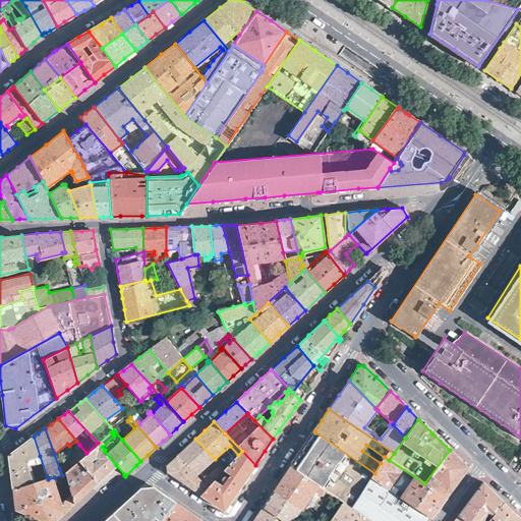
[(371,478),(374,473),(314,431),(301,450),(290,467),(326,491),(342,503),(352,509),(371,478)]
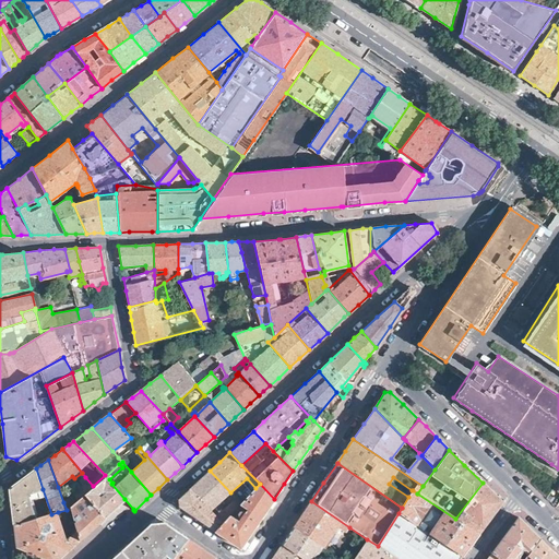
[(43,489),(36,468),(10,488),(12,502),(14,525),(37,519),(28,495),(43,489)]
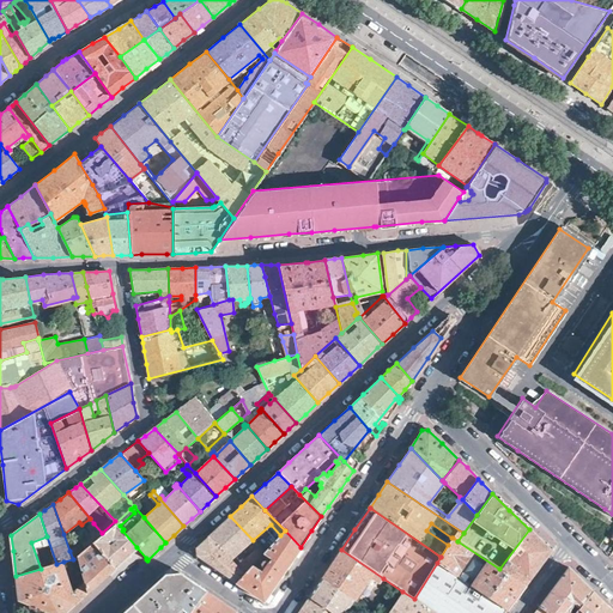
[(235,557),(253,540),(230,516),(219,526),(207,538),(243,576),(248,571),(235,557)]
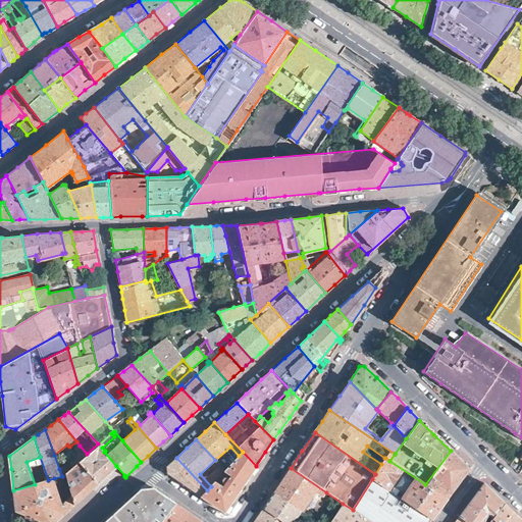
[(87,454),(79,462),(99,483),(106,475),(116,466),(104,452),(105,451),(102,448),(99,445),(98,444),(87,454)]
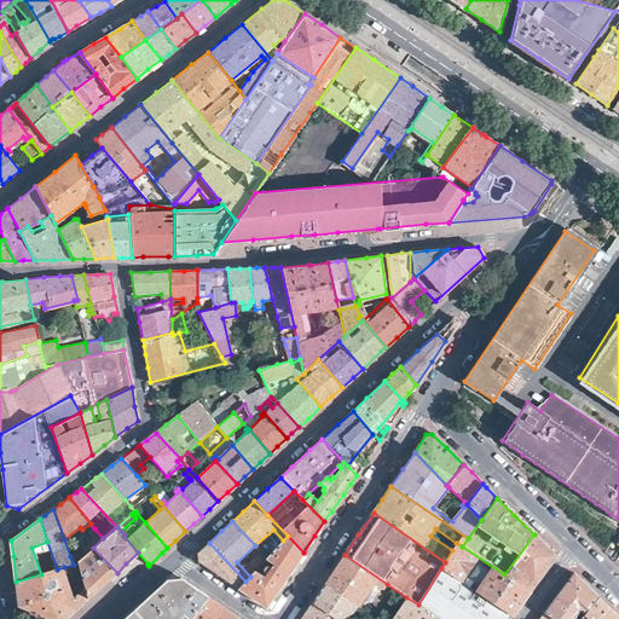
[(70,556),(74,565),(76,562),(93,548),(103,538),(94,528),(90,533),(92,537),(81,547),(82,547),(70,556)]
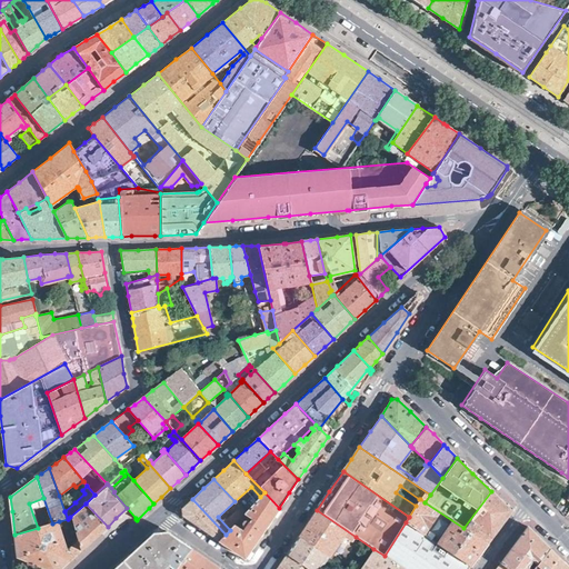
[(511,511),(491,491),(463,528),(487,545),(499,528),(511,511)]
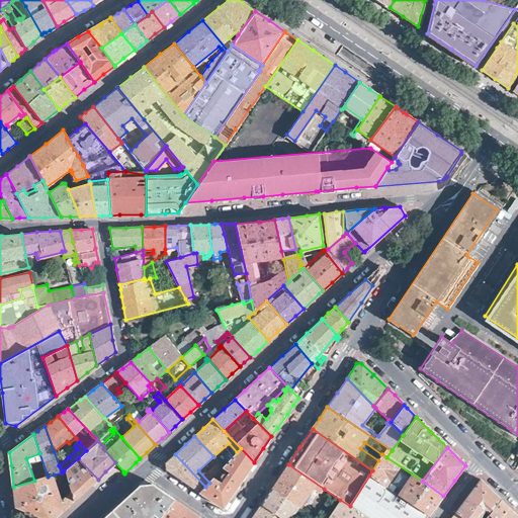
[(240,484),(254,462),(241,448),(237,452),(235,454),(223,467),(212,480),(209,483),(205,487),(200,493),(212,500),(223,508),(240,484)]
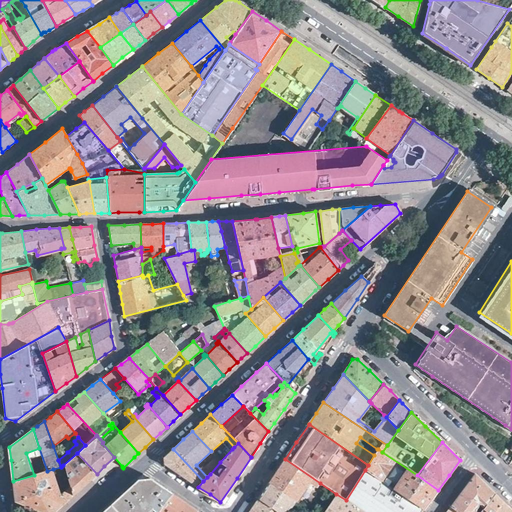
[(216,457),(220,462),(232,449),(228,445),(216,457)]
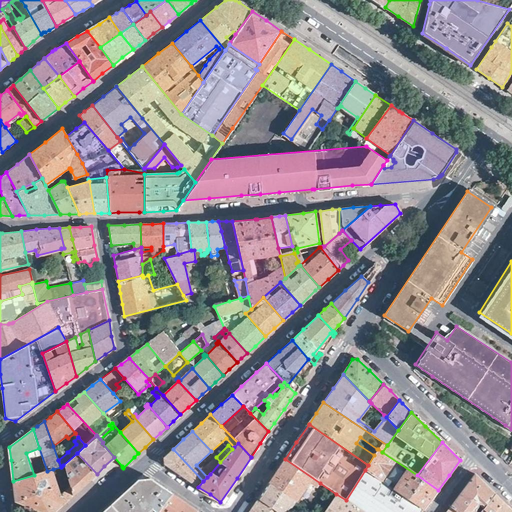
[(198,487),(203,481),(173,449),(164,457),(163,463),(183,476),(198,487)]
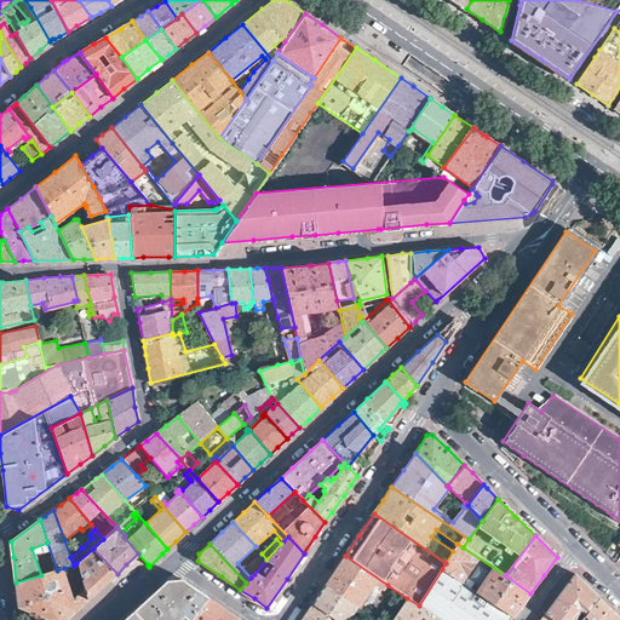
[(505,575),(463,547),(458,544),(457,544),(453,551),(446,563),(442,569),(512,618),(522,606),(530,593),(505,575)]
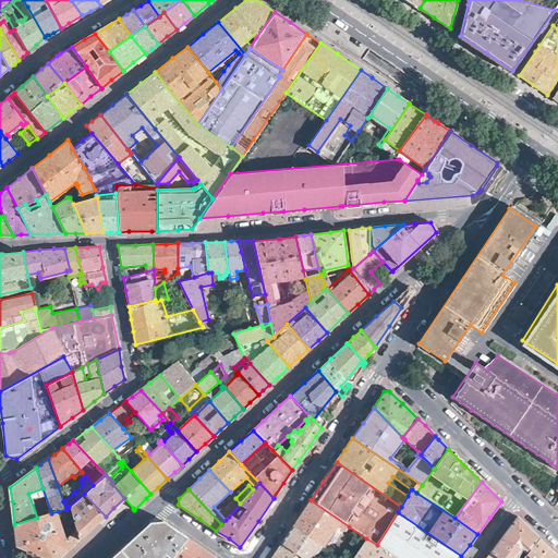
[(84,494),(69,507),(76,529),(80,540),(94,528),(106,517),(84,494)]
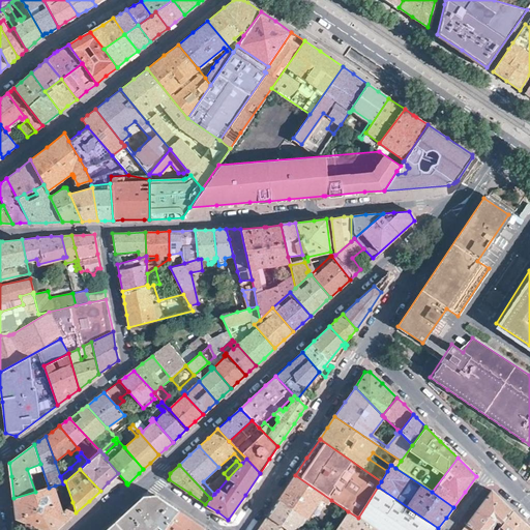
[(217,491),(228,478),(224,473),(212,486),(217,491)]
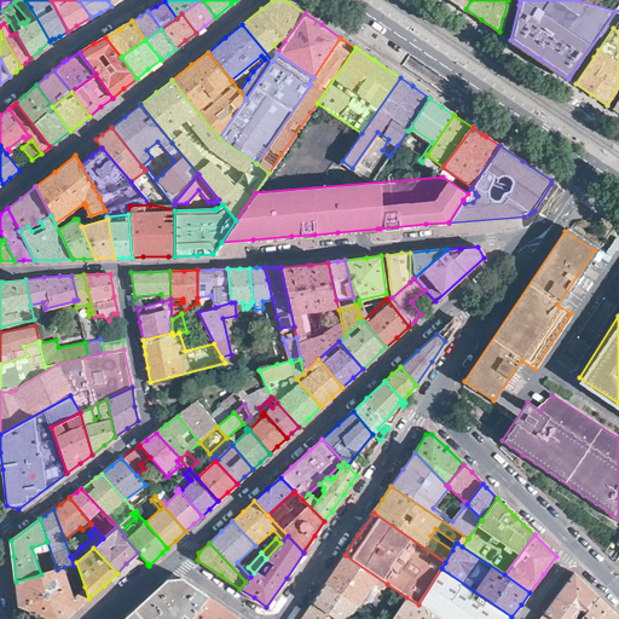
[(385,588),(387,584),(345,555),(335,570),(325,583),(358,605),(375,580),(385,588)]
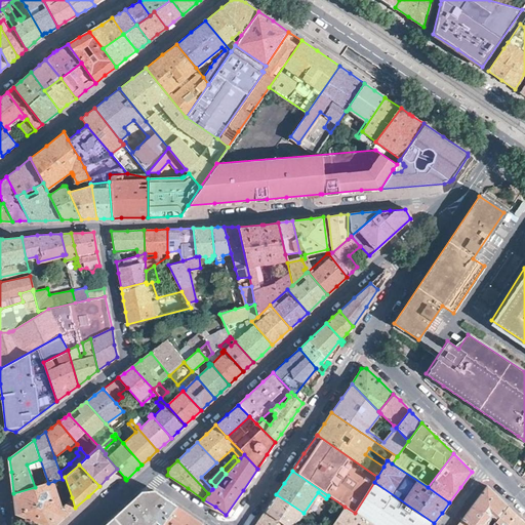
[(54,481),(48,483),(35,487),(13,493),(15,508),(16,515),(33,521),(42,524),(56,524),(65,517),(62,507),(54,481)]
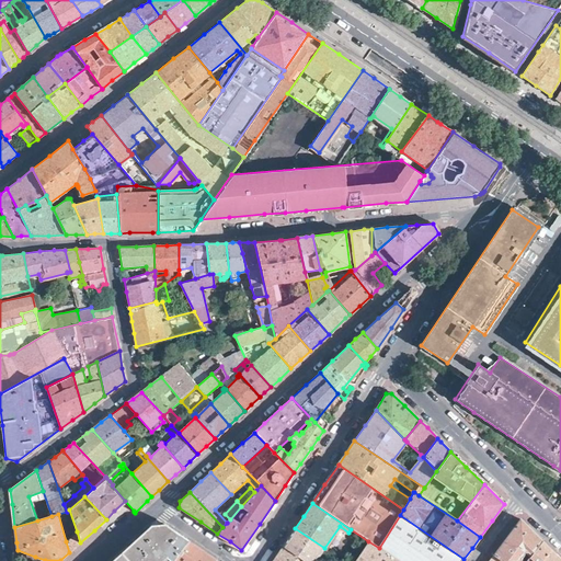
[(379,548),(395,559),(397,560),(461,560),(464,559),(400,515),(379,548)]
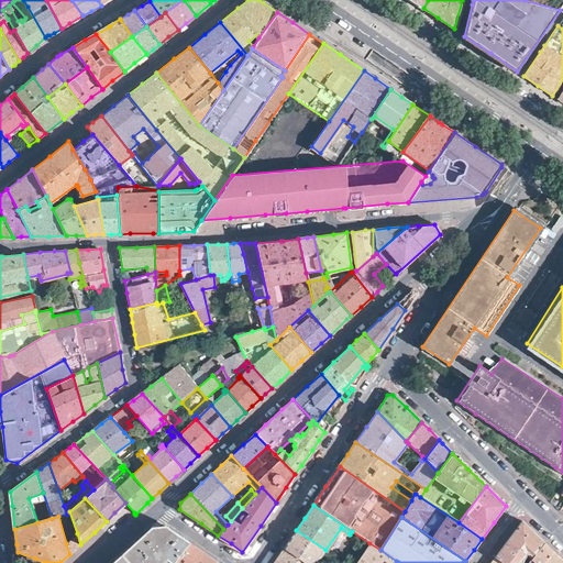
[(509,539),(495,558),(501,562),(529,562),(544,543),(532,531),(521,521),(509,539)]
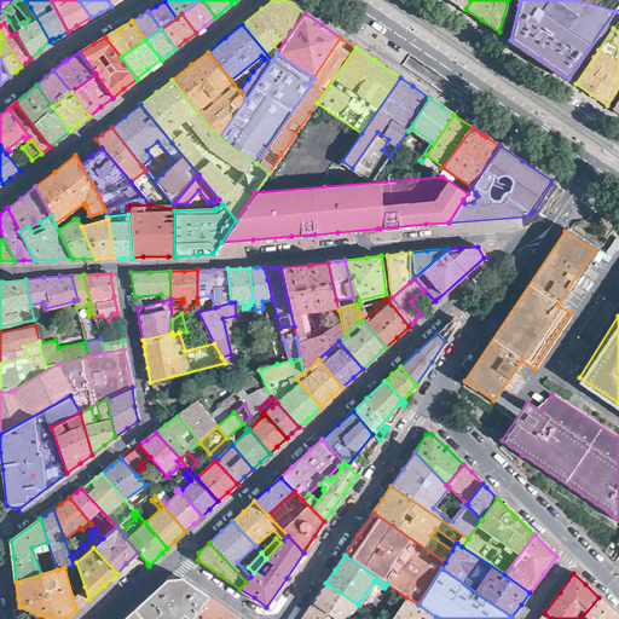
[(192,618),(208,597),(183,579),(168,580),(154,594),(126,618),(178,618),(184,614),(190,618),(191,618),(192,618)]
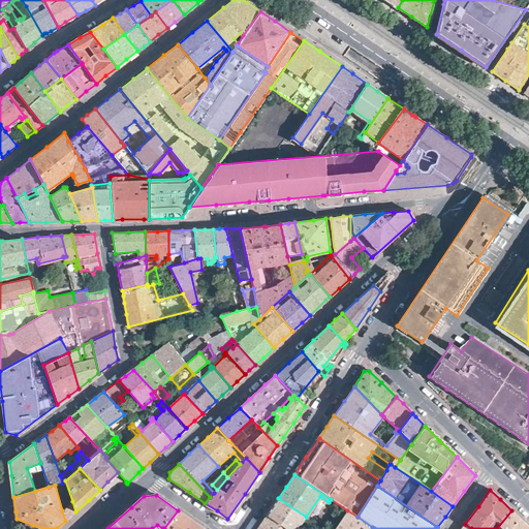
[(267,515),(287,528),(298,528),(306,517),(278,498),(272,507),(267,515)]
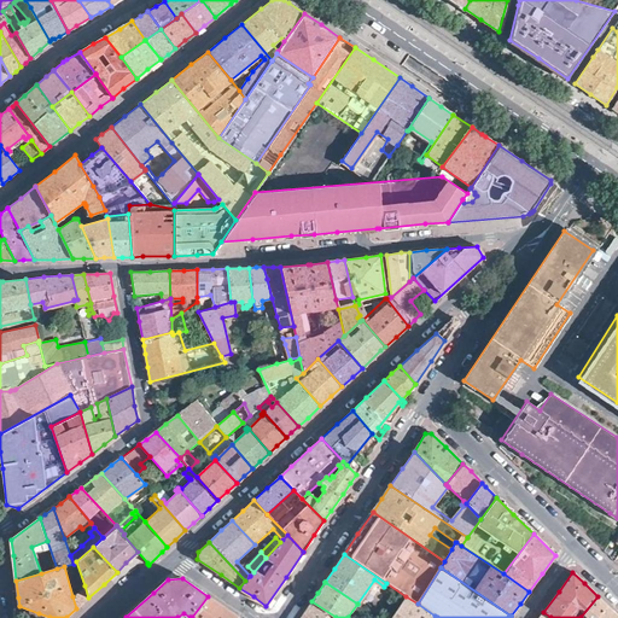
[(88,598),(85,586),(73,596),(76,608),(83,602),(88,598)]
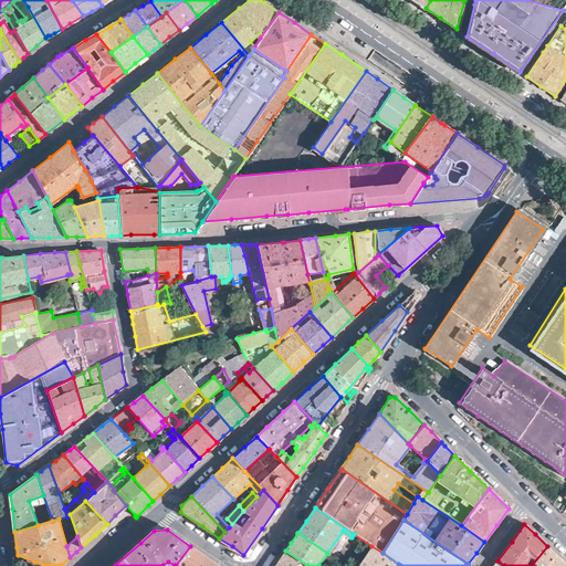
[(218,565),(219,565),(208,558),(190,546),(176,565),(175,565),(218,565)]
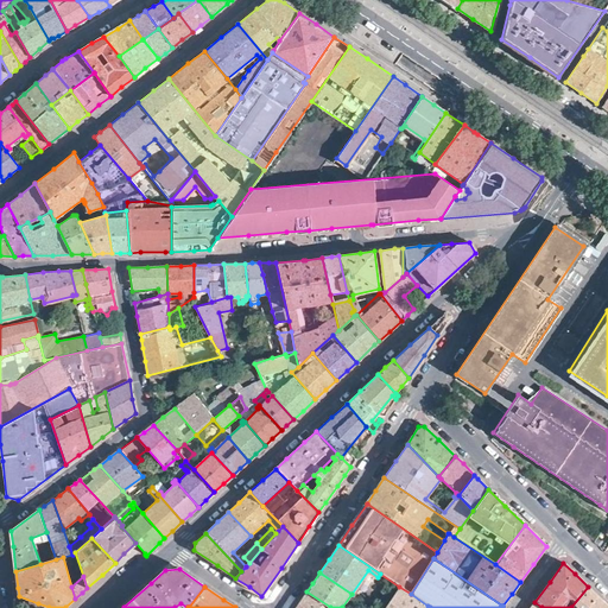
[(425,607),(428,606),(411,594),(399,587),(384,607),(425,607)]
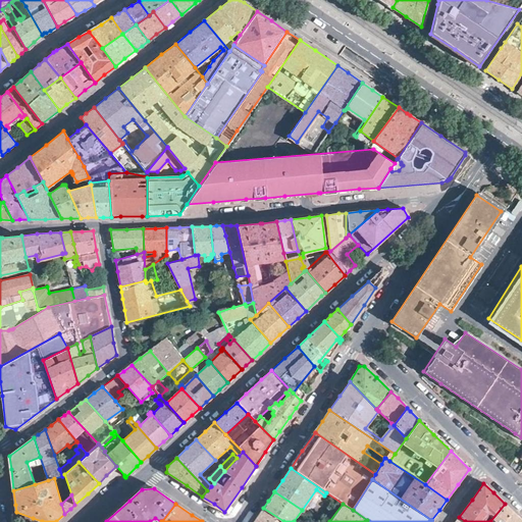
[(521,521),(521,520),(520,519),(505,504),(490,521),(521,521)]
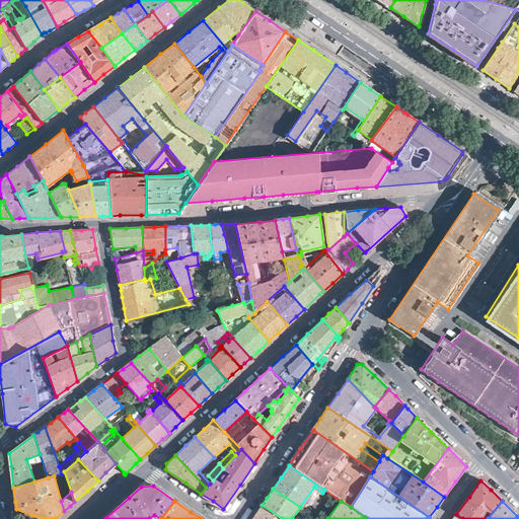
[(282,518),(262,505),(254,516),(251,518),(282,518)]
